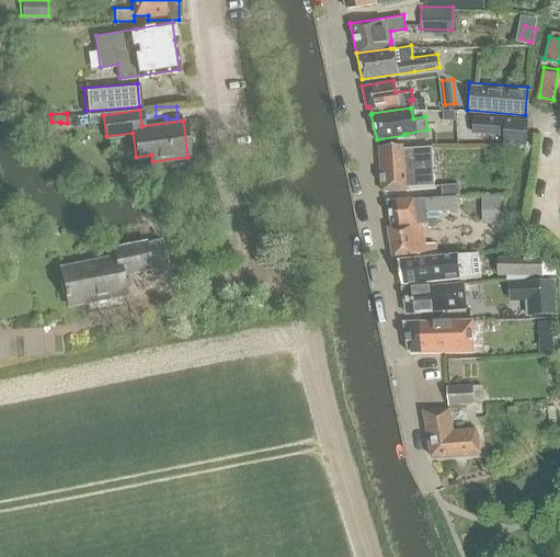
[(526,117),(472,113),(471,132),(503,134),(502,141),(525,143),(526,117)]
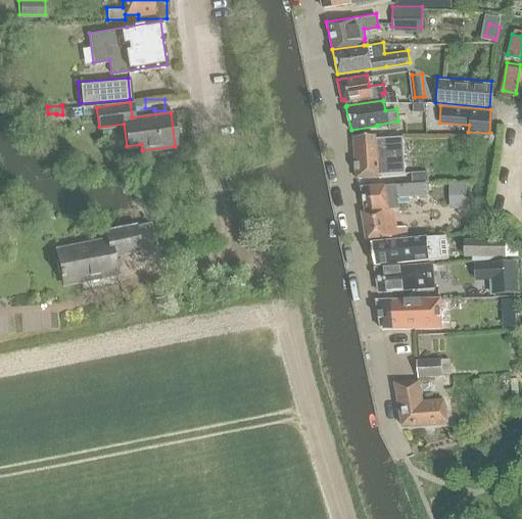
[(375,134),(352,135),(354,176),(380,175),(380,173),(405,172),(401,135),(375,137),(375,134)]
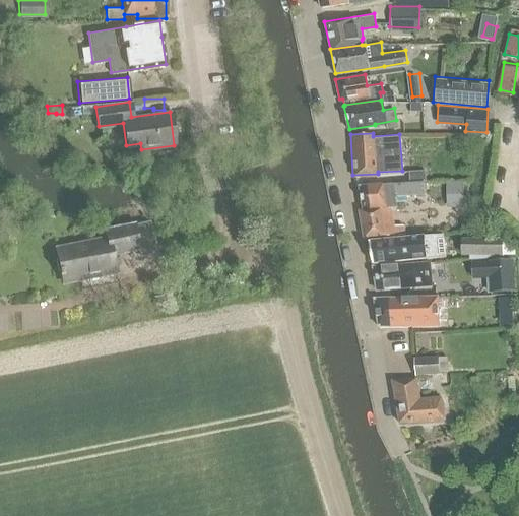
[(425,178),(424,168),(407,170),(408,180),(425,178)]
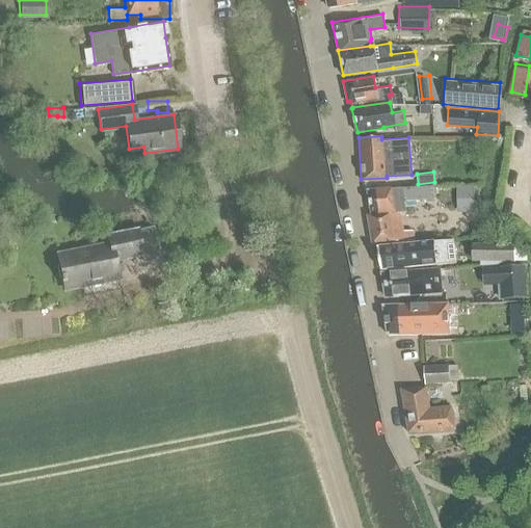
[(391,185),(368,187),(368,188),(366,188),(369,211),(366,212),(370,243),(396,240),(396,238),(414,237),(413,228),(402,229),(399,210),(405,209),(403,199),(433,196),(432,184),(391,187),(391,185)]
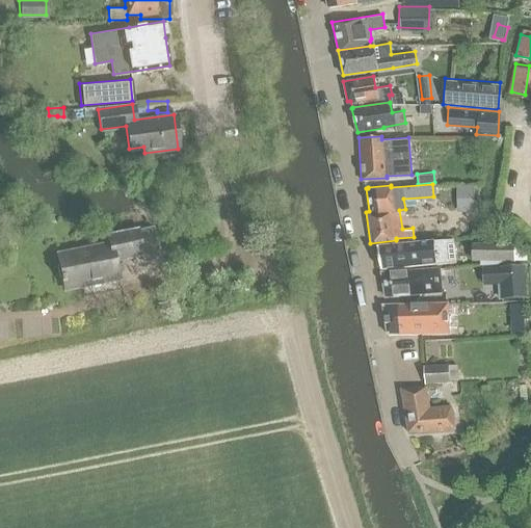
[(474,210),(474,184),(456,185),(456,210),(474,210)]
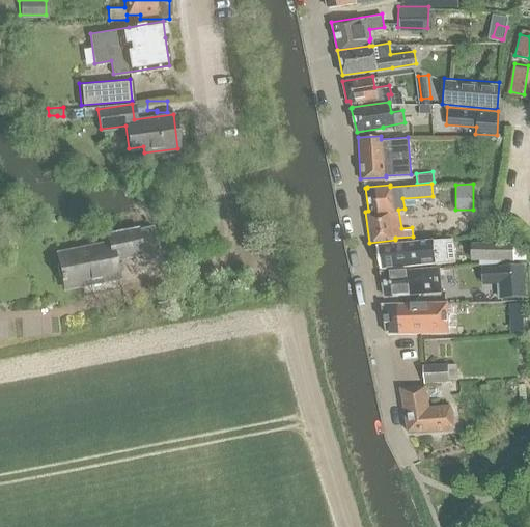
[(471,216),(456,215),(454,231),(469,233),(471,216)]
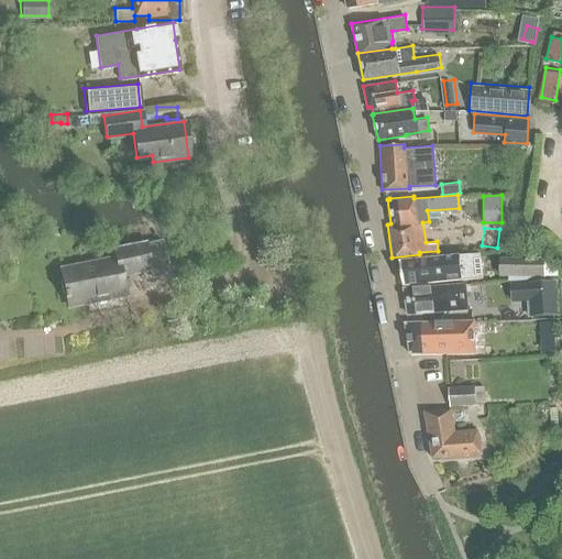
[(119,273),(149,267),(143,241),(113,248),(114,256),(61,267),(65,291),(63,291),(64,296),(66,296),(68,304),(123,293),(119,273)]
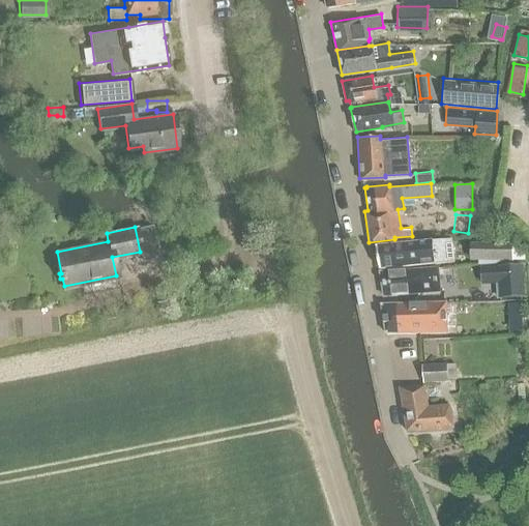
[(447,260),(446,250),(445,237),(375,245),(379,267),(421,263),(447,260)]
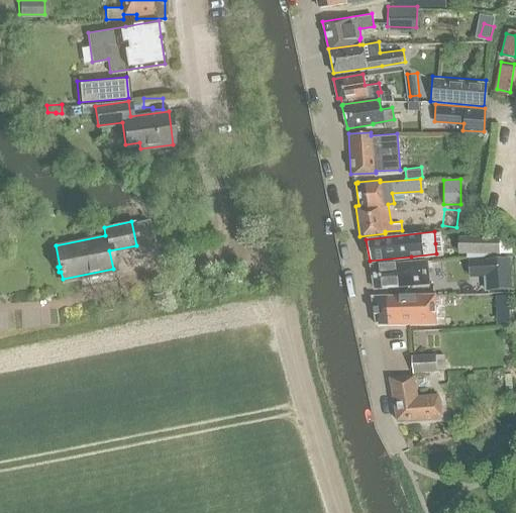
[(499,234),(457,234),(457,251),(499,251),(499,234)]
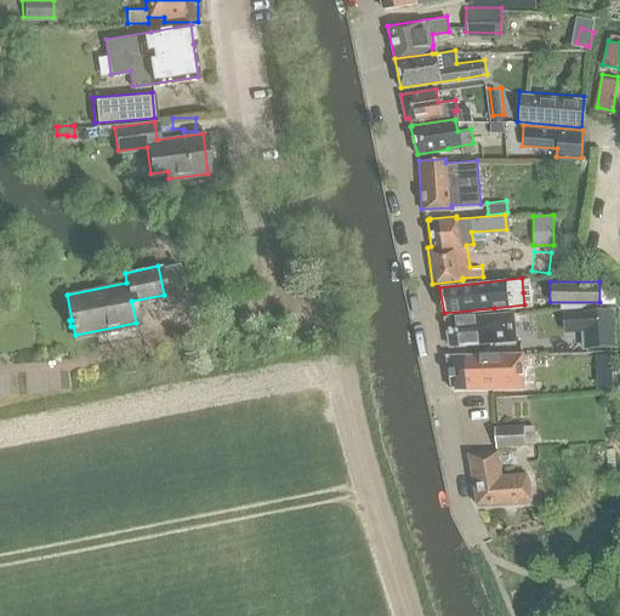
[(517,328),(533,326),(532,308),(516,309),(517,328)]
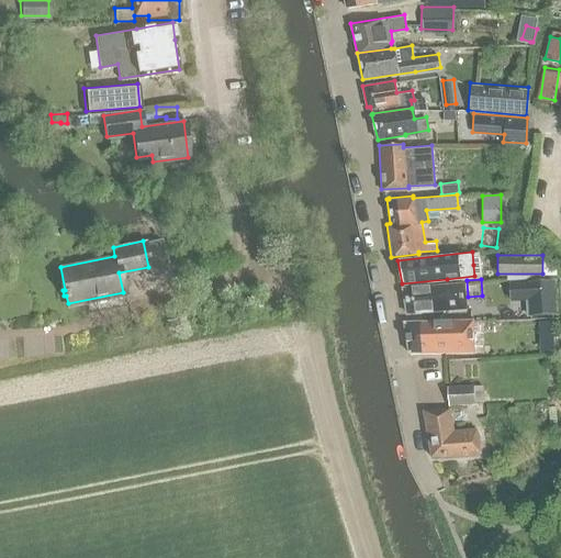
[(556,313),(553,279),(527,281),(529,314),(556,313)]
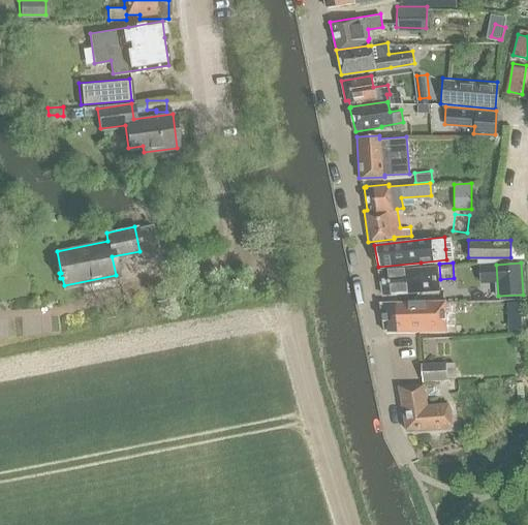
[(382,292),(438,287),(436,266),(379,271),(382,292)]
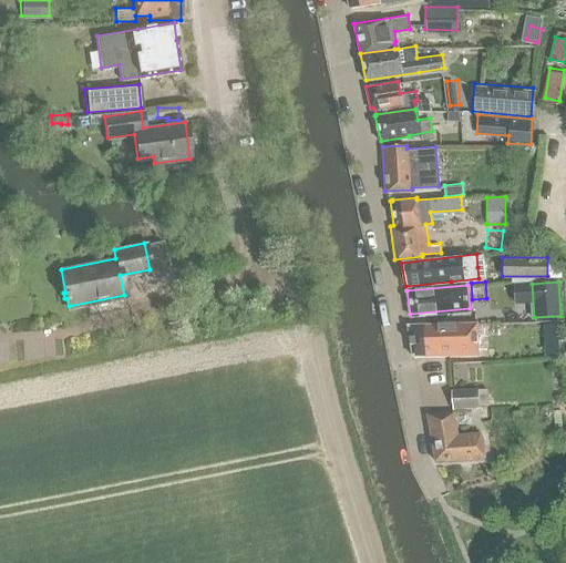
[(412,355),(465,354),(477,354),(476,321),(408,324),(412,355)]
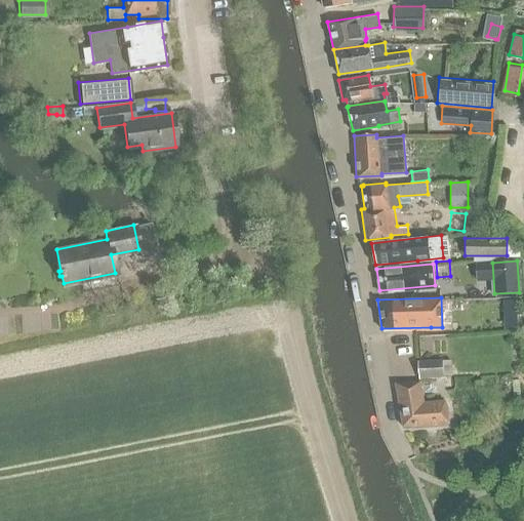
[(514,299),(501,299),(502,318),(515,317),(514,299)]
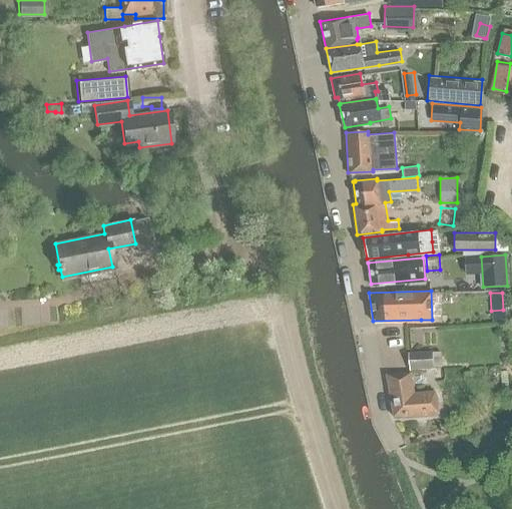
[(433,367),(433,364),(442,364),(438,339),(426,340),(426,351),(408,352),(409,368),(433,367)]
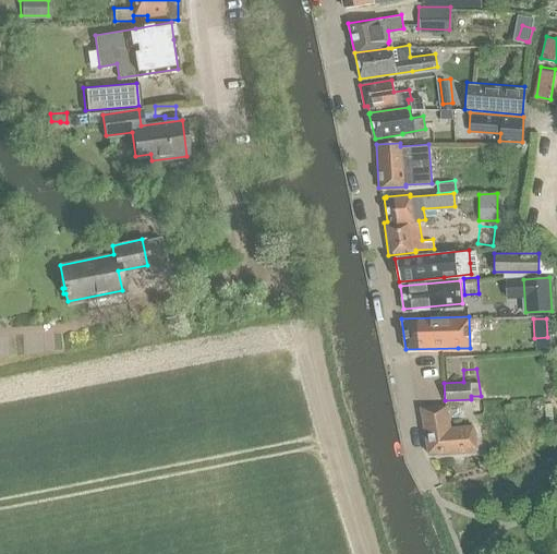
[(427,452),(475,448),(472,425),(448,426),(445,405),(420,407),(427,452)]
